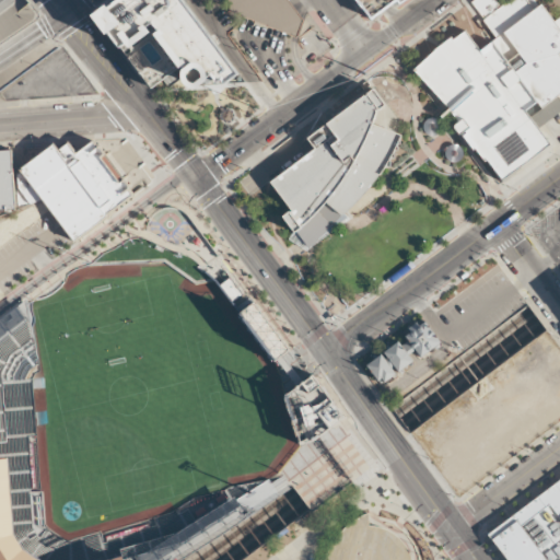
[(117,0),(166,0),(221,72),(201,86),(196,78),(184,86),(176,76),(155,91),(98,14),(117,0)]
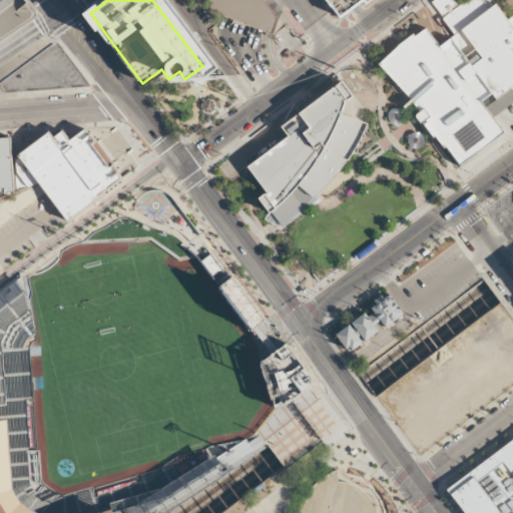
[(208,0),(209,4),(220,14),(275,34),(280,17),(265,0),(208,0)]
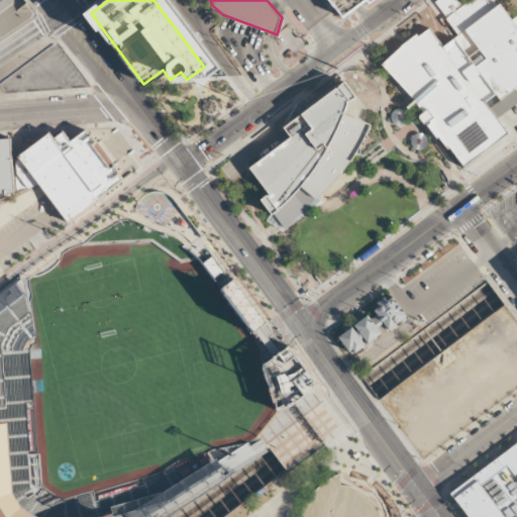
[(345,0),(352,8),(363,0),(345,0)]
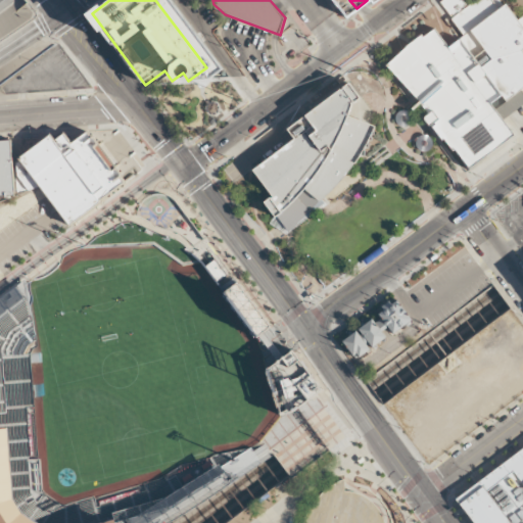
[(434,28),(423,36),(421,34),(406,45),(386,65),(419,101),(412,107),(414,110),(421,103),(429,112),(423,117),(429,126),(434,123),(435,125),(432,126),(442,140),(442,137),(453,150),(455,149),(469,169),(514,135),(491,103),(502,96),(506,101),(522,89),(522,90),(522,15),(518,19),(506,3),(503,5),(498,0),(475,0),(465,8),(464,6),(467,4),(463,0),(442,0),(440,2),(452,16),(454,14),(455,15),(452,17),(464,35),(447,46),(434,28)]
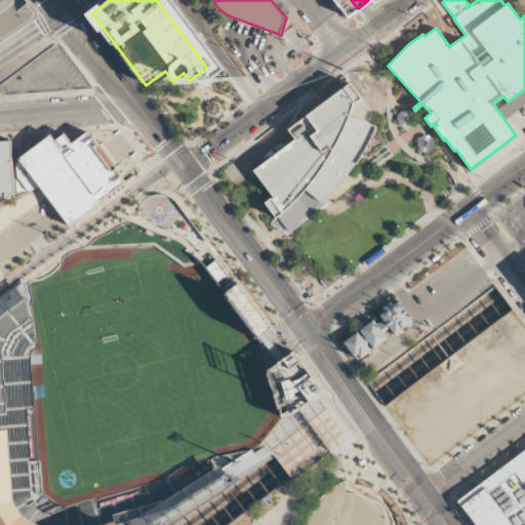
[(352,81),(362,96),(355,102),(350,115),(377,125),(375,128),(376,133),(373,134),(373,139),(370,140),(370,147),(366,148),(367,156),(361,156),(355,165),(348,175),(338,185),(321,202),(288,233),(265,203),(272,197),(253,170),(296,137),(289,128),(352,81)]
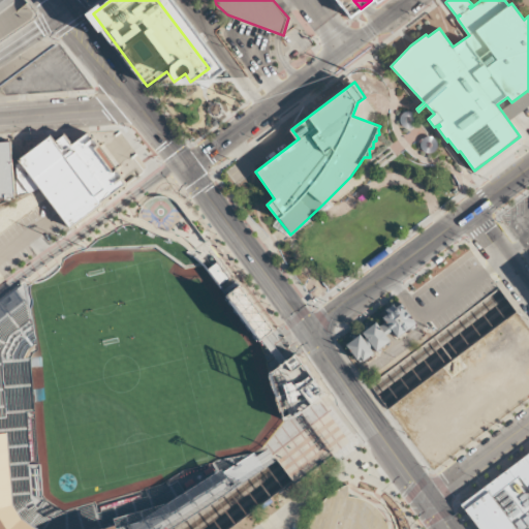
[(52,135),(20,159),(22,162),(18,164),(18,178),(29,192),(40,188),(70,226),(126,185),(123,178),(118,169),(114,174),(95,148),(99,145),(88,133),(72,145),(65,134),(56,142),(52,135)]
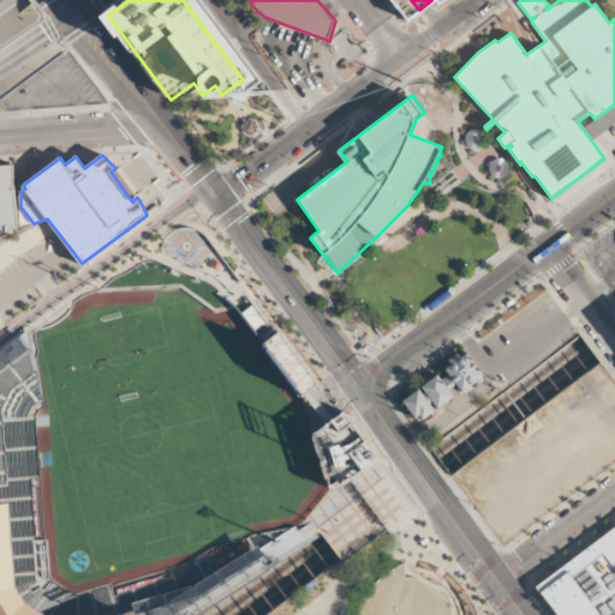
[(0,165),(13,165),(18,228),(0,228),(0,165)]
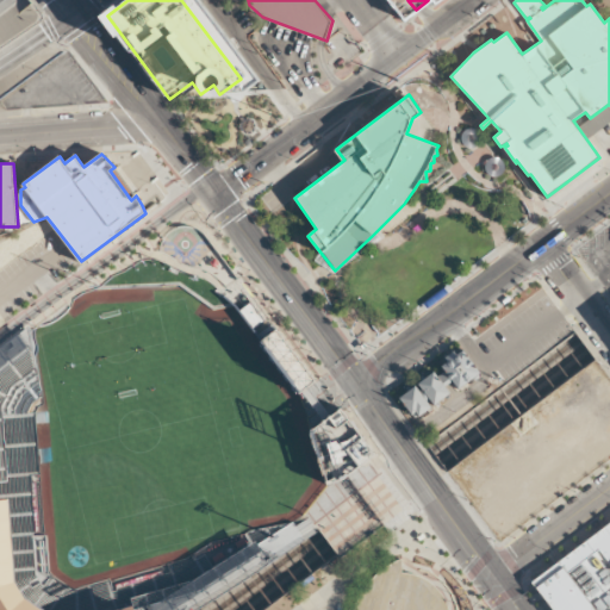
[(0,609),(0,348),(20,334),(32,347),(44,404),(36,414),(48,568),(51,576),(66,586),(76,589),(109,579),(179,559),(201,546),(223,534),(294,521),(306,539),(195,609),(0,609)]
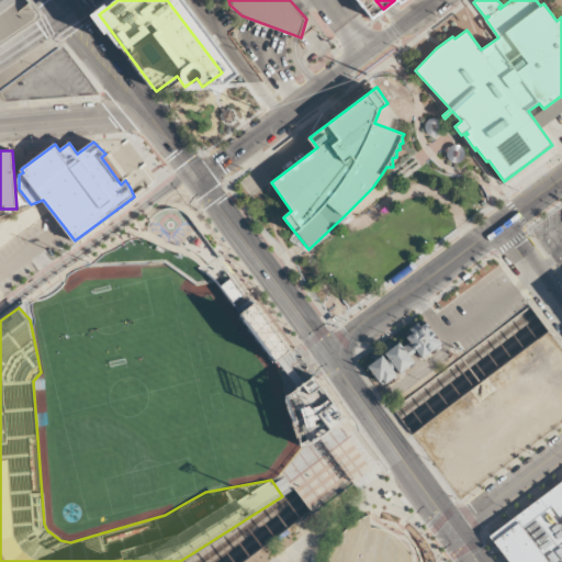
[(406,337),(422,358),(441,344),(426,322),(422,325),(418,322),(409,328),(412,333),(406,337)]
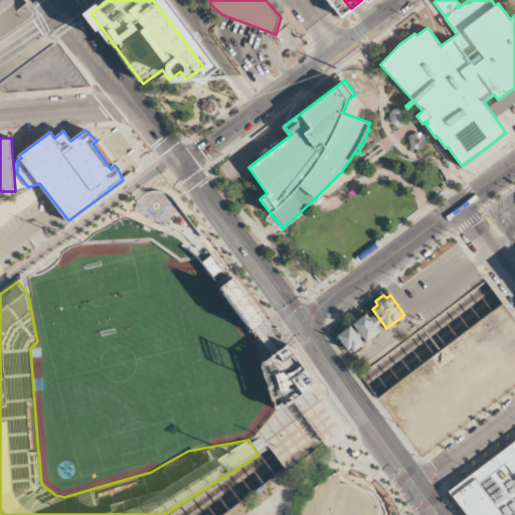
[(353,323),(366,313),(380,332),(367,342),(353,323)]
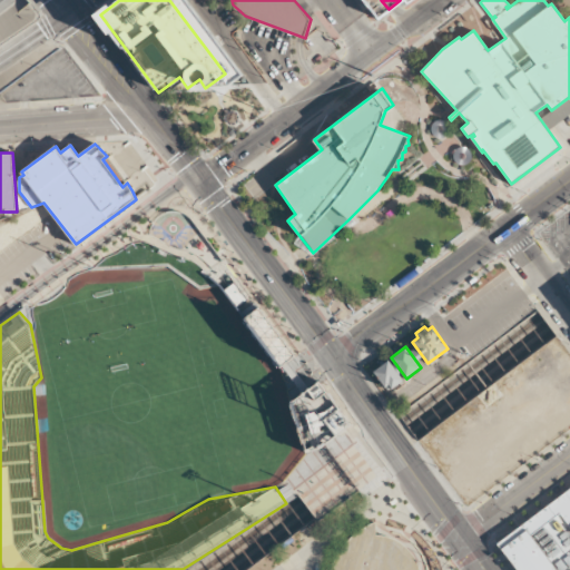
[(372,371),(387,360),(403,380),(386,391),(372,371)]
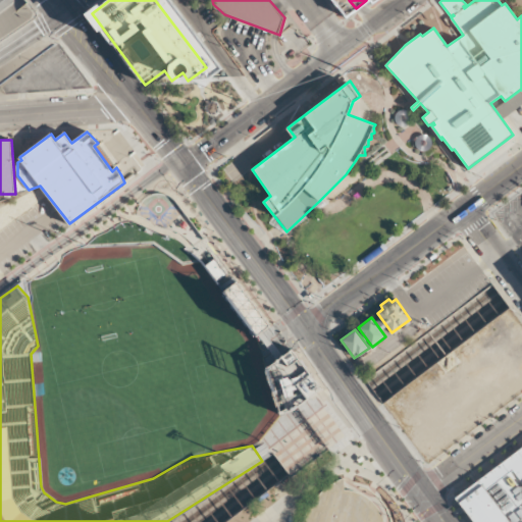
[(262,364),(278,415),(320,389),(290,344),(262,364)]
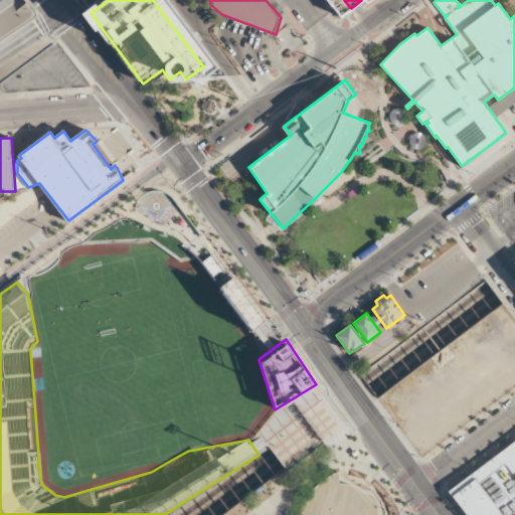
[(514,384),(458,430),(436,400),(499,352),(514,372),(514,384)]
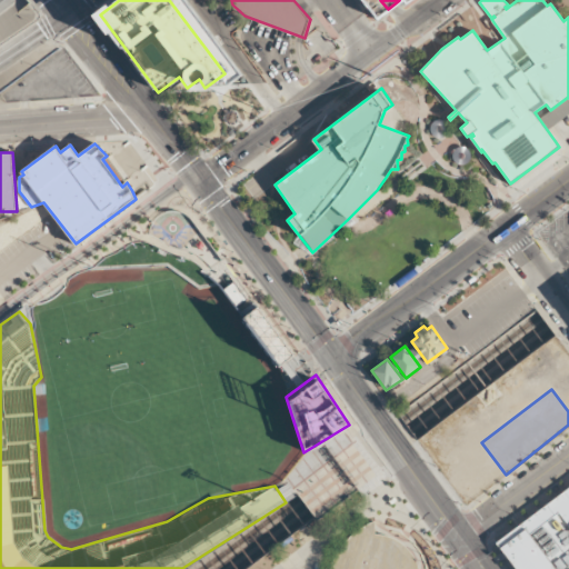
[(568,568),(513,568),(495,543),(568,487),(568,568)]
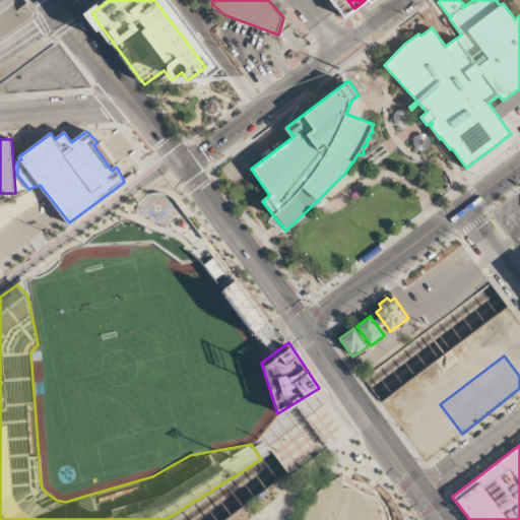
[(344,476),(337,479),(330,483),(324,489),(317,496),(313,502),(308,509),(305,517),(304,519),(384,519),(382,512),(378,506),(374,501),(368,496),(362,493),(354,490),(349,489),(344,489),(344,476)]
